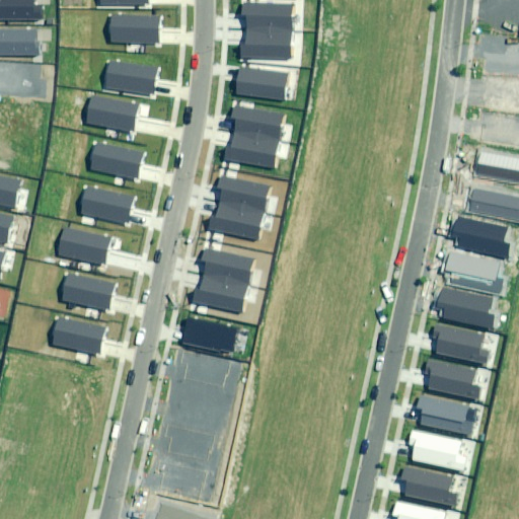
[(34,0),(0,0),(0,19),(42,19),(42,6),(34,6),(34,0)]
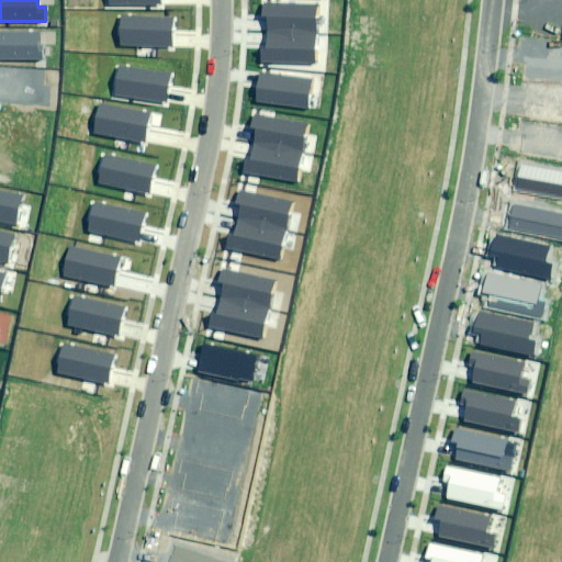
[(267,19),(266,33),(313,34),(314,4),(262,3),(262,19),(267,19)]
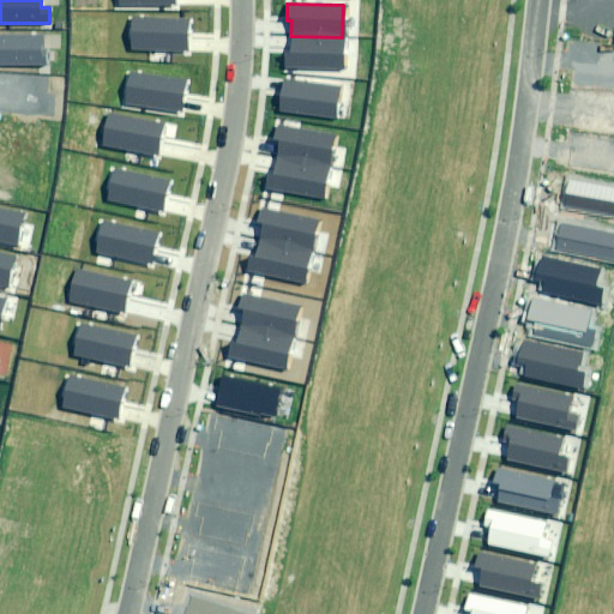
[(187,22),(133,19),(132,48),(186,52),(187,22)]
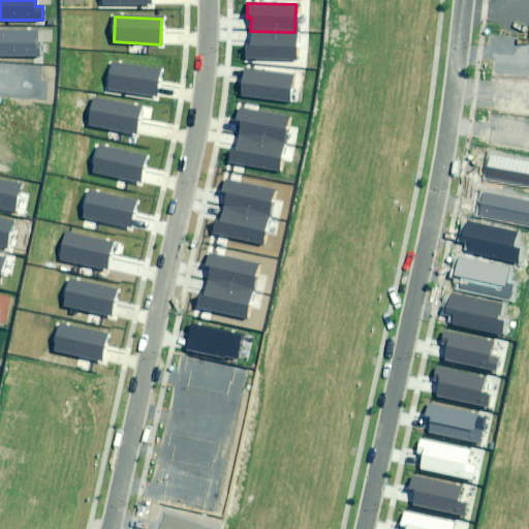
[(37,32),(0,31),(0,56),(37,56),(37,32)]
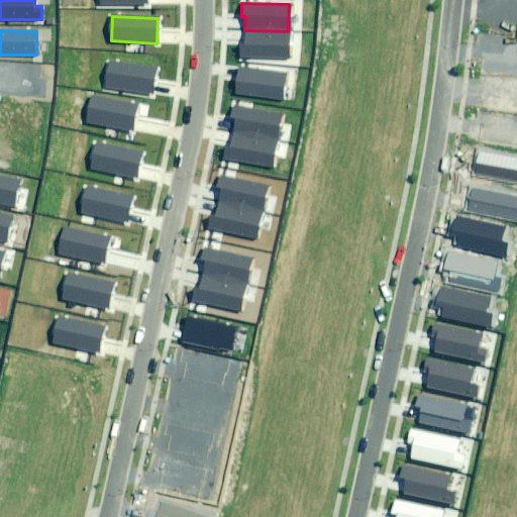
[(241,58),(288,59),(288,31),(244,30),(244,42),(241,42),(241,58)]
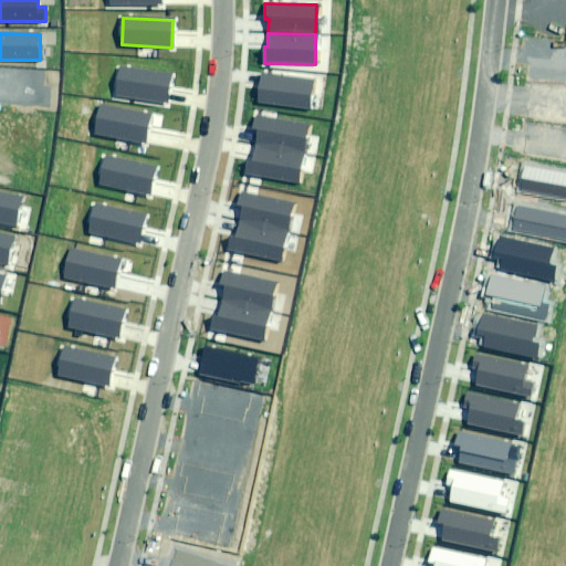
[(171,76),(118,70),(115,95),(168,102),(171,76)]
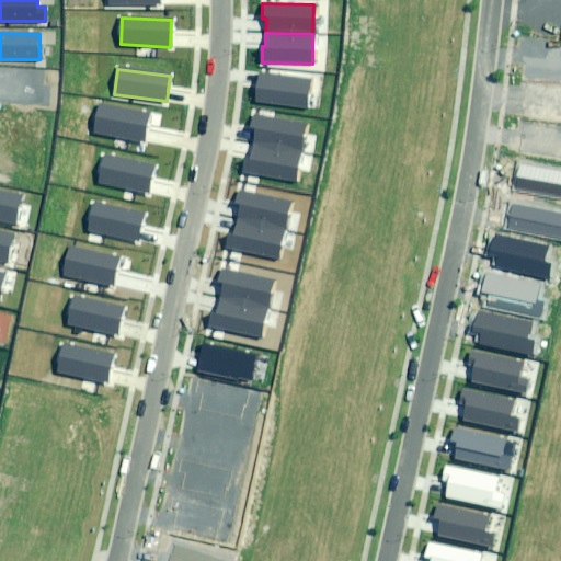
[(261,73),(256,102),(307,109),(310,79),(261,73)]
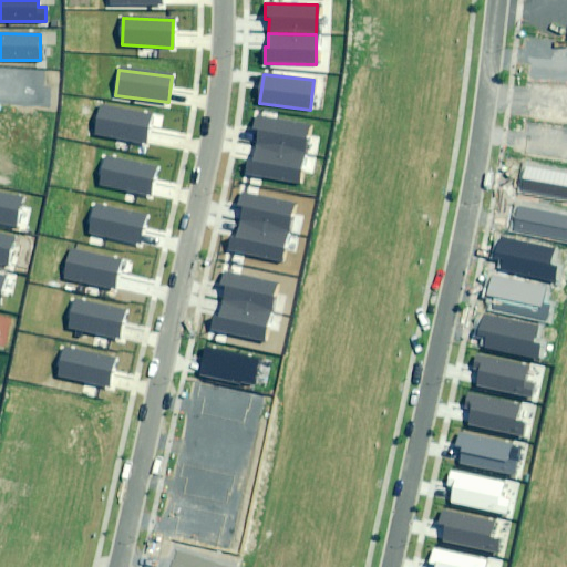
[(153,114),(99,105),(94,134),(147,143),(153,114)]
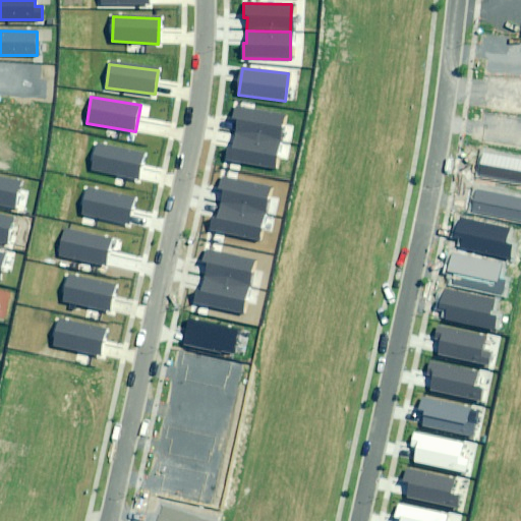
[(238,124),(236,136),(279,145),(284,118),(237,109),(234,123),(238,124)]
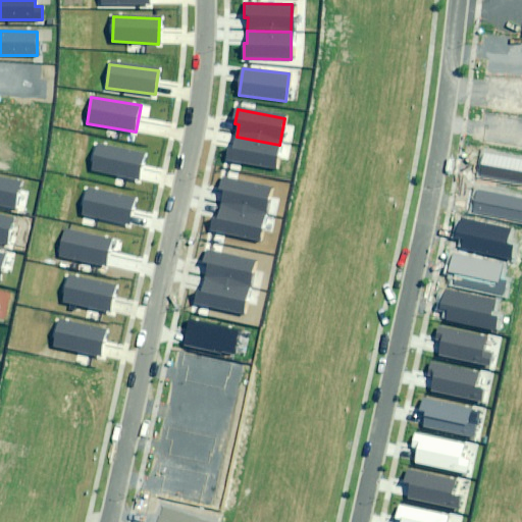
[(228,163),(274,171),(279,145),(237,137),(235,149),(230,148),(228,163)]
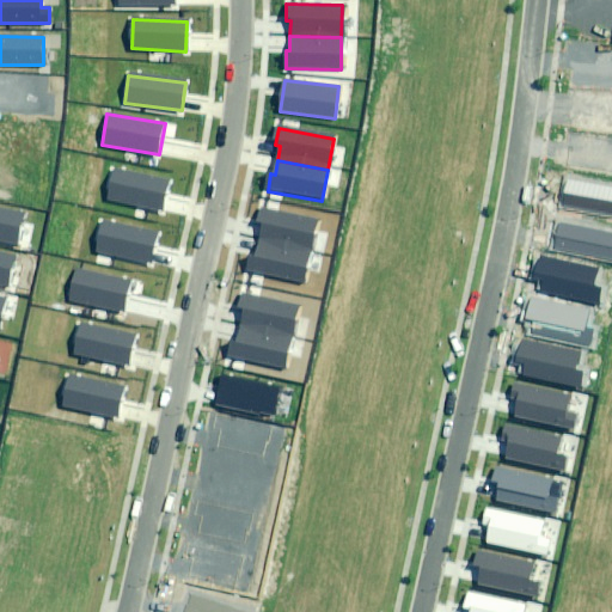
[(170,179),(116,169),(109,203),(163,214),(170,179)]
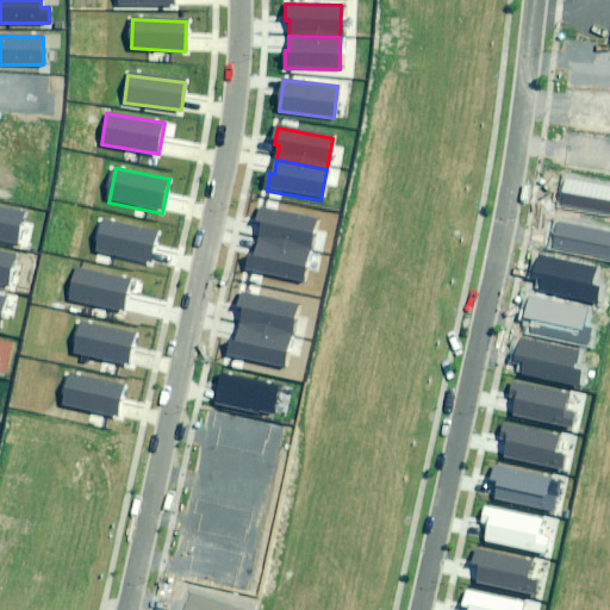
[(609,186),(566,179),(561,205),(609,213),(609,186)]
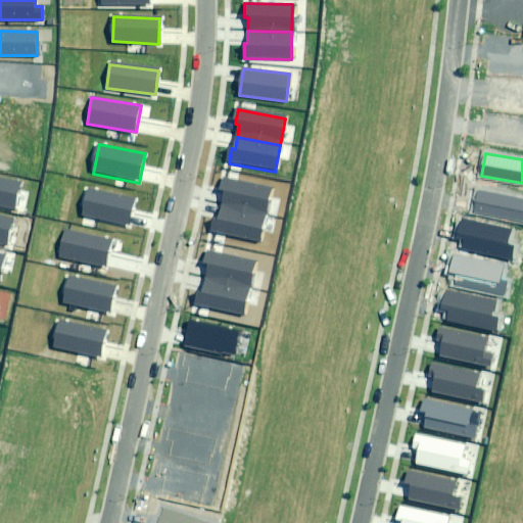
[(19,182),(0,177),(0,205),(13,208),(19,182)]
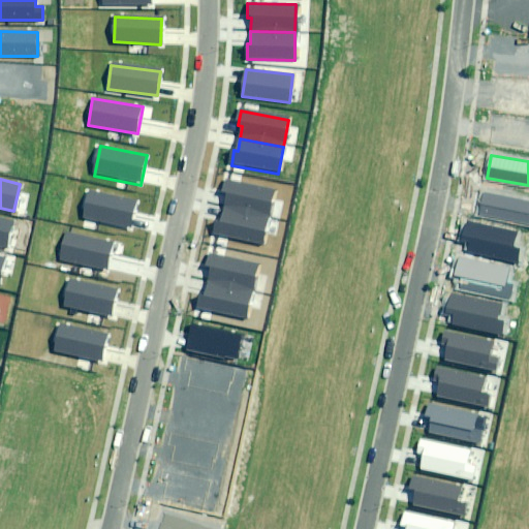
[(227,196),(224,209),(269,217),(274,190),(225,181),(223,195),(227,196)]
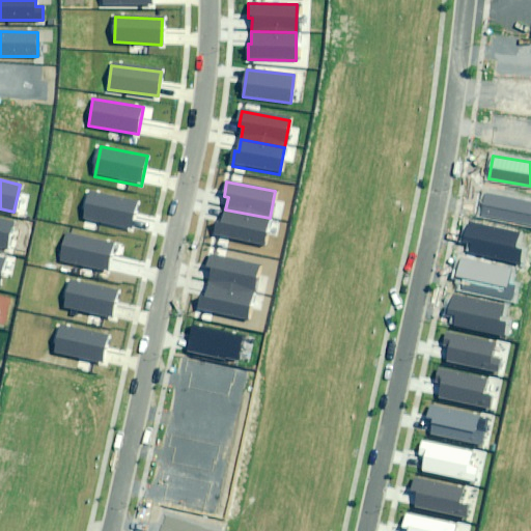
[(136,203),(89,193),(83,219),(130,229),(136,203)]
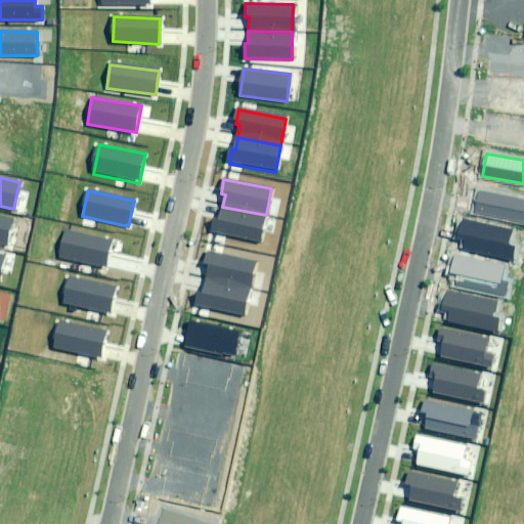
[(523,200),(479,191),(475,213),(523,222),(523,200)]
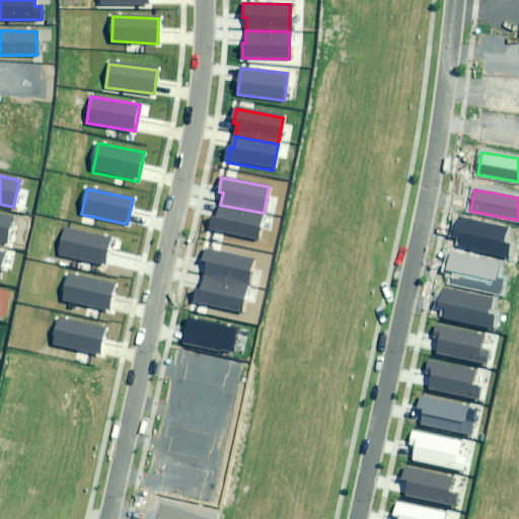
[(212,231),(258,239),(264,213),(220,205),(218,216),(215,216),(212,231)]
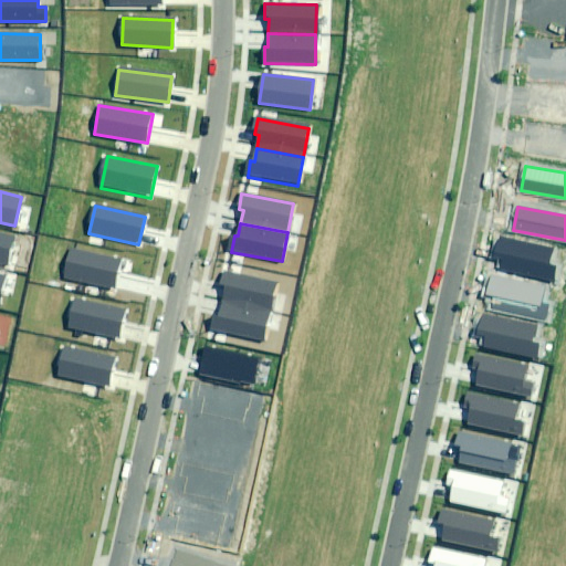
[(12,237),(0,233),(0,263),(7,265),(12,237)]
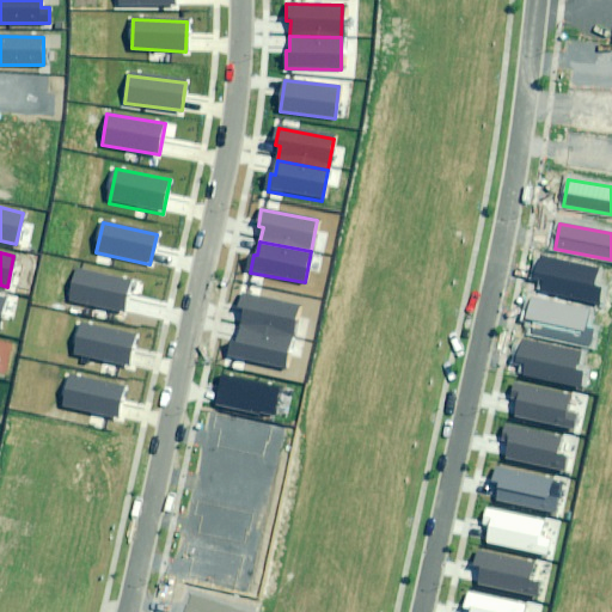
[(599,269),(538,256),(533,281),(537,282),(536,291),(598,304),(600,289),(595,288),(599,269)]
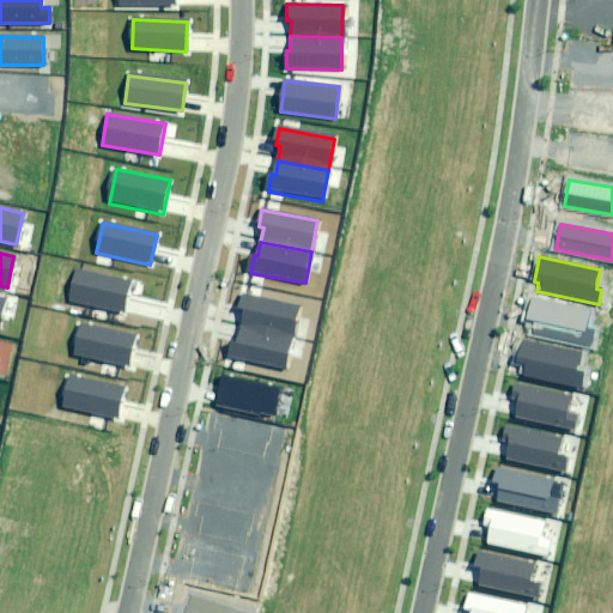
[(129,281),(76,271),(70,299),(123,310),(129,281)]
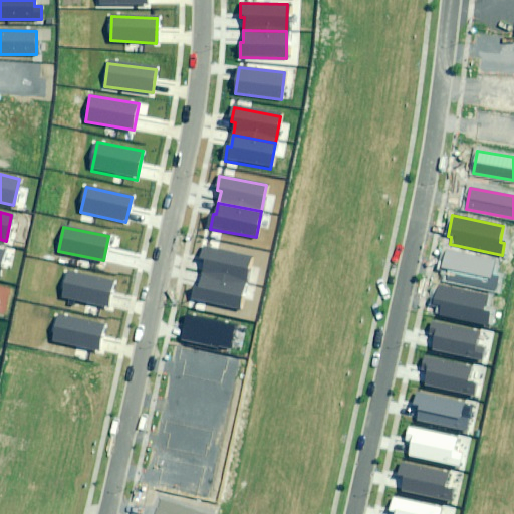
[(203,262),(201,274),(243,282),(248,256),(202,247),(199,261),(203,262)]
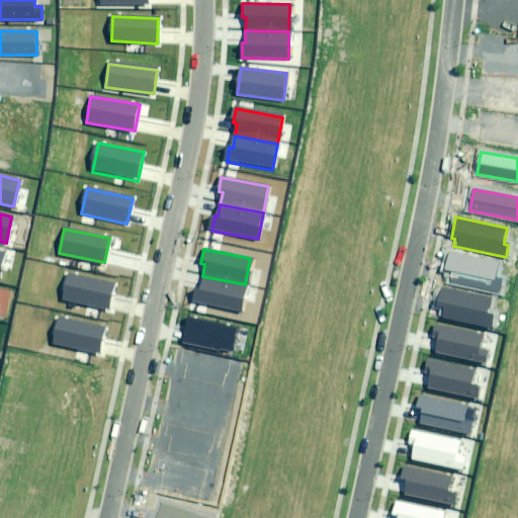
[(499,264),(449,254),(443,280),(499,292),(502,278),(496,277),(499,264)]
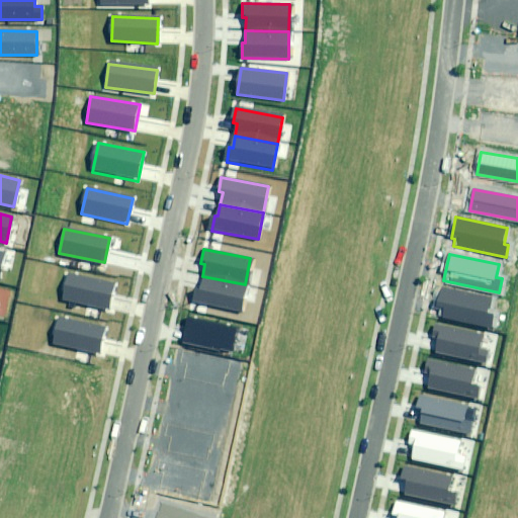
[(113,286),(67,276),(62,300),(108,311),(113,286)]
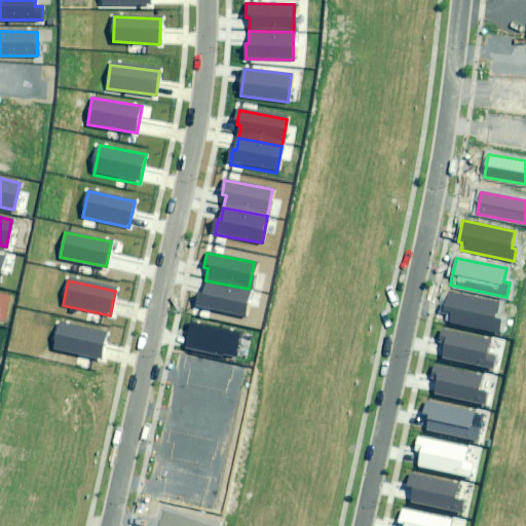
[(197,307),(243,315),(249,289),(205,280),(203,293),(199,292),(197,307)]
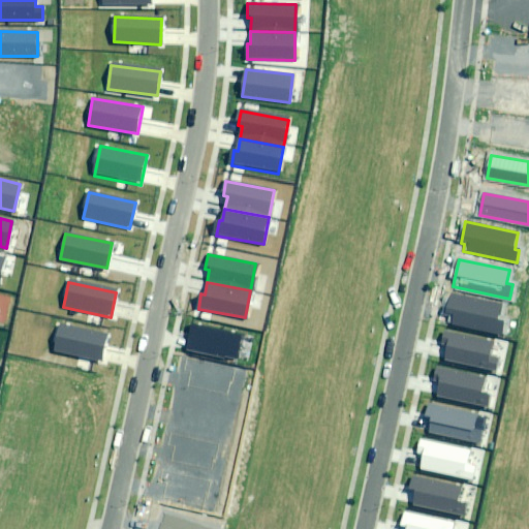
[(501,305),(450,294),(444,322),(501,334),(504,319),(498,318),(501,305)]
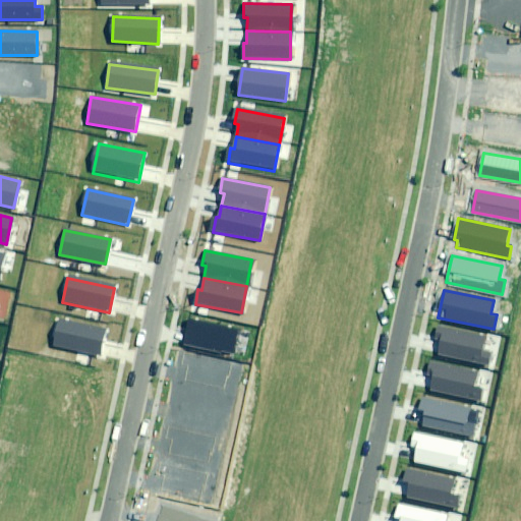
[(103,330),(59,322),(54,347),(98,356),(103,330)]
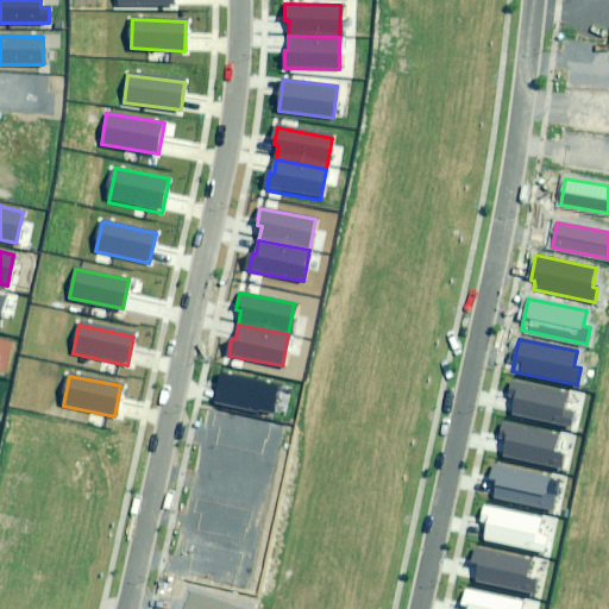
[(278,388),(219,376),(213,405),(261,414),(261,410),(272,413),(278,388)]
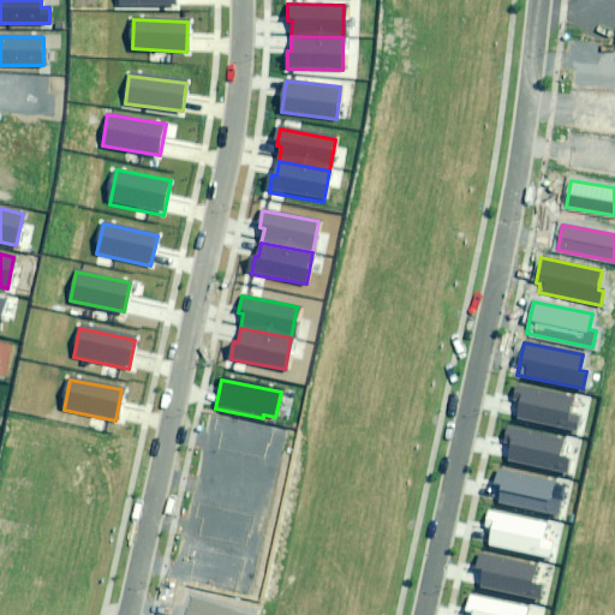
[(575,398),(517,386),(513,401),(520,402),(517,419),(575,431),(579,415),(572,413),(575,398)]
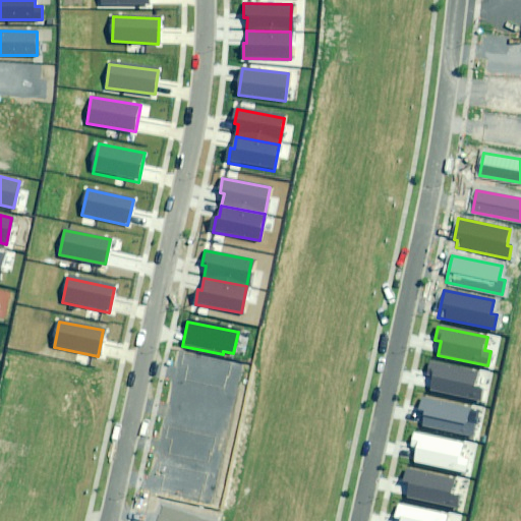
[(478,372),(428,362),(426,375),(432,377),(429,391),(479,401),(482,388),(476,386),(478,372)]
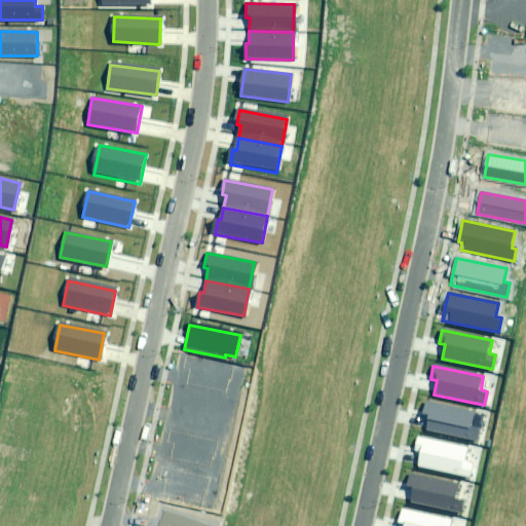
[(476,413),(425,403),(423,415),(428,416),(425,431),(476,442),(479,427),(473,426),(476,413)]
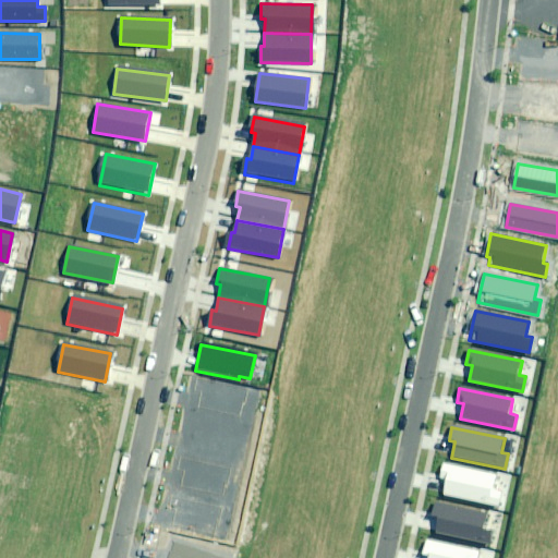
[(498,475),(445,464),(443,477),(448,478),(445,495),(499,506),(502,490),(496,489),(498,475)]
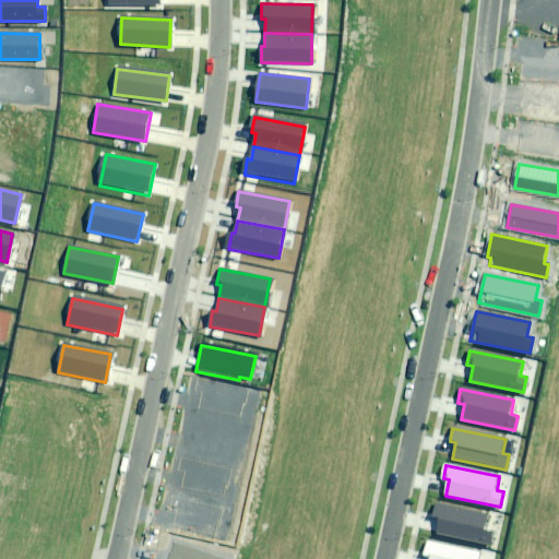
[(486,515),(432,504),(430,518),(436,519),(432,535),(487,546),(489,531),(484,530),(486,515)]
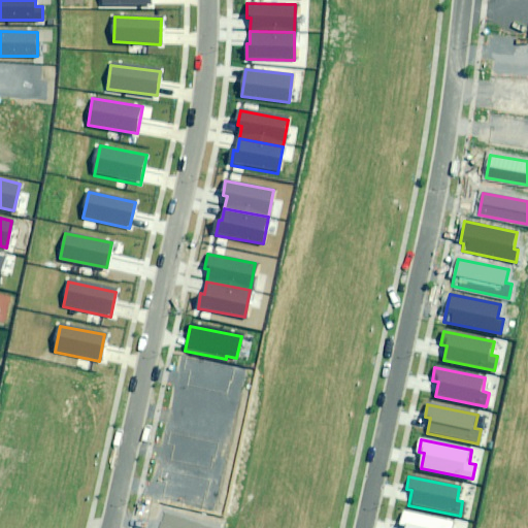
[(452,527),(453,523),(402,512),(400,524),(406,525),(404,527),(452,527)]
